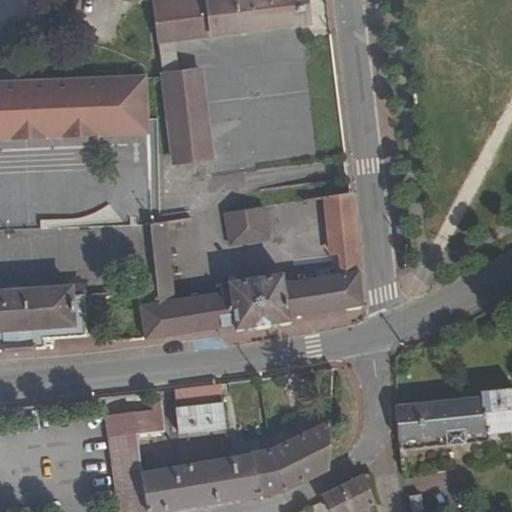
[(304,0),(153,0),(159,44),(173,42),(308,26),(304,0)]
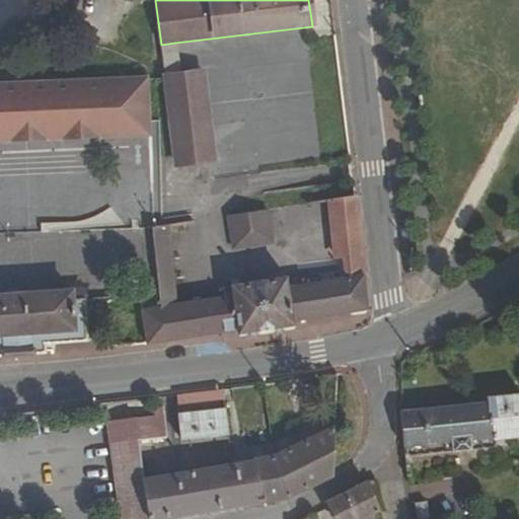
[(180,74),(175,43),(161,45),(165,76),(180,74)]
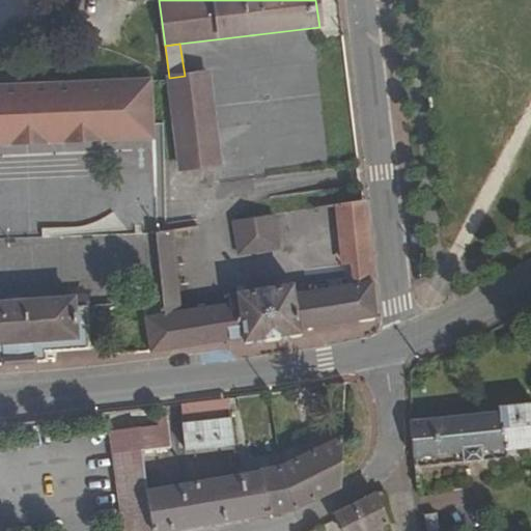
[(185,76),(169,78),(174,119),(214,116),(207,74),(185,76)]
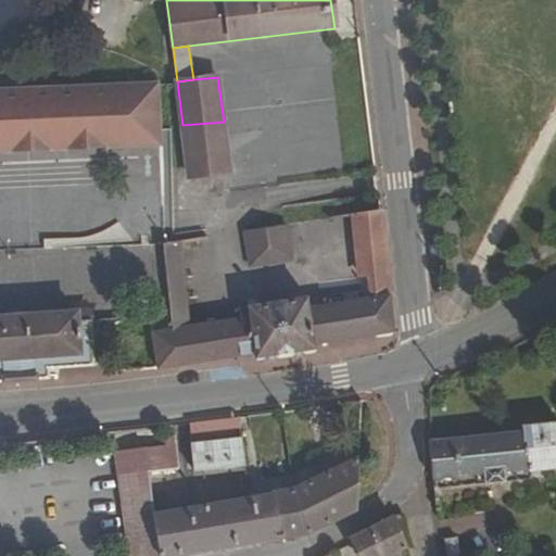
[(160,85),(0,91),(0,137),(161,131),(160,85)]
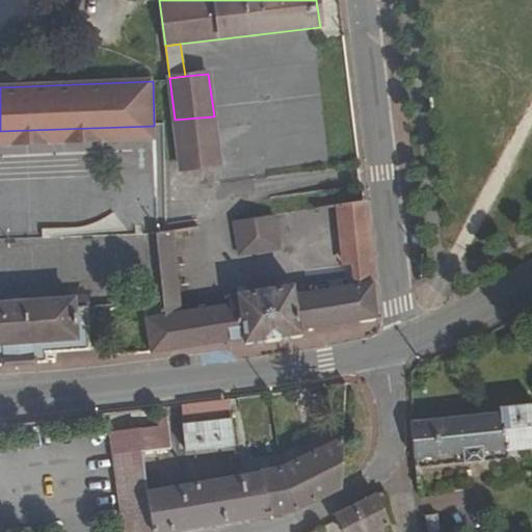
[(218,149),(214,116),(175,120),(179,153),(218,149)]
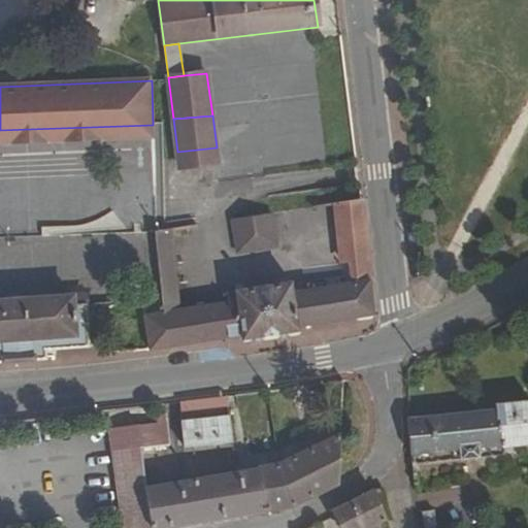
[(0,144),(154,137),(153,125),(0,130),(0,144)]
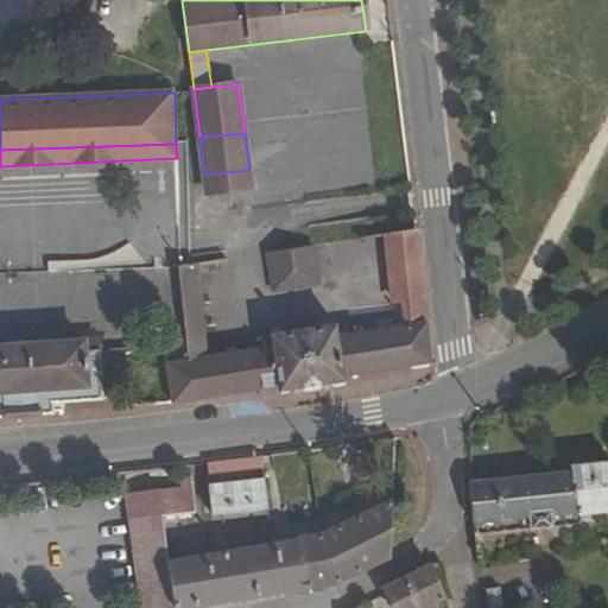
[(252,190),(249,170),(204,175),(208,196),(252,190)]
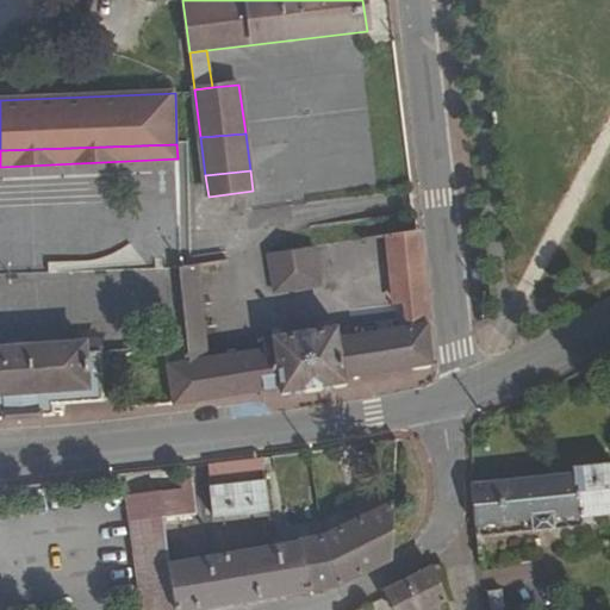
[(416,234),(386,237),(394,306),(402,305),(424,302),(416,234)]
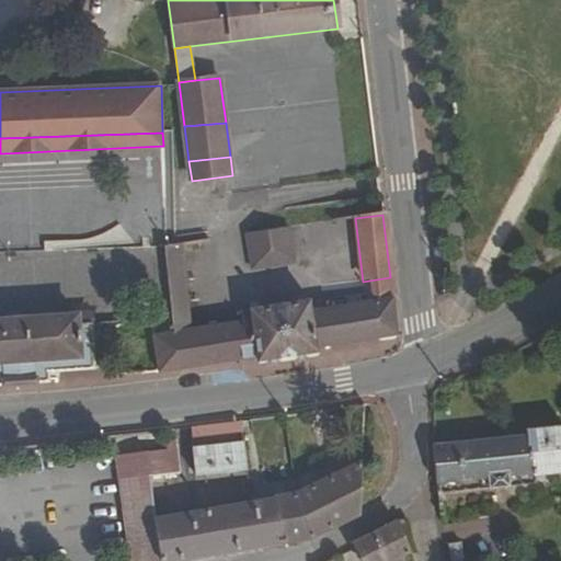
[(289,228),(245,235),(252,270),(295,263),(289,228)]
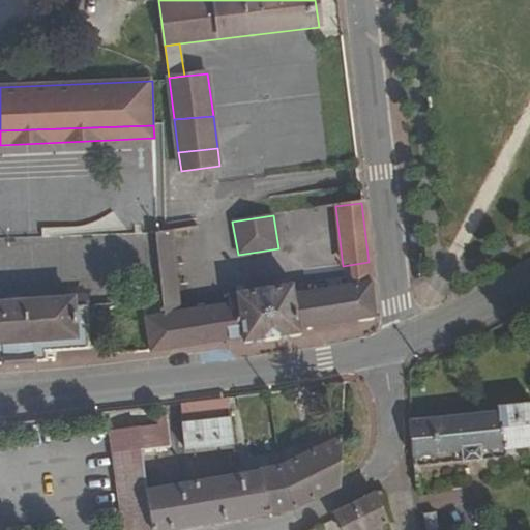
[(172,231),(155,232),(163,312),(181,310),(172,231)]
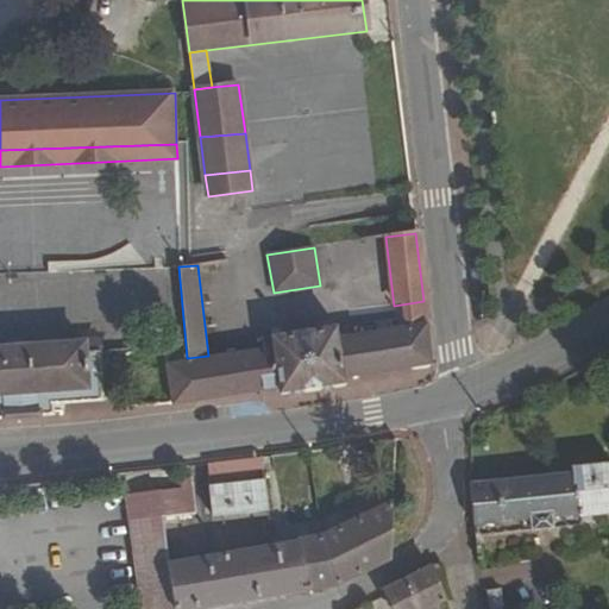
[(164,363),(170,405),(277,388),(280,393),(344,383),(345,377),(433,363),(424,301),(401,305),(403,325),(339,336),(337,326),(271,337),(274,345),(208,356),(187,358),(164,363)]
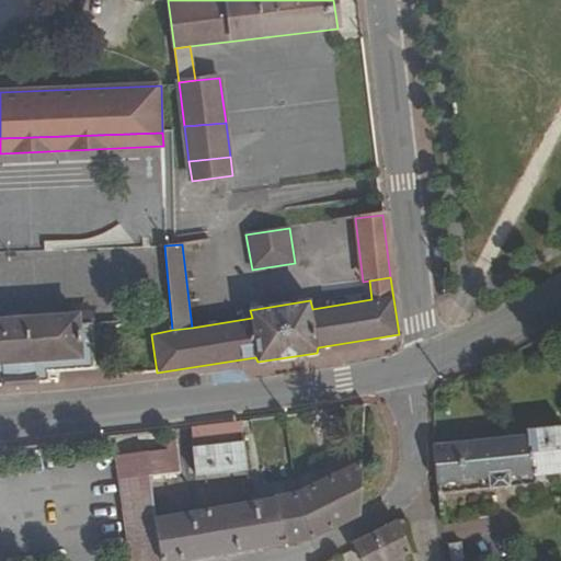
[(0,382),(47,379),(47,370),(94,367),(91,323),(79,323),(79,312),(0,318),(0,382)]
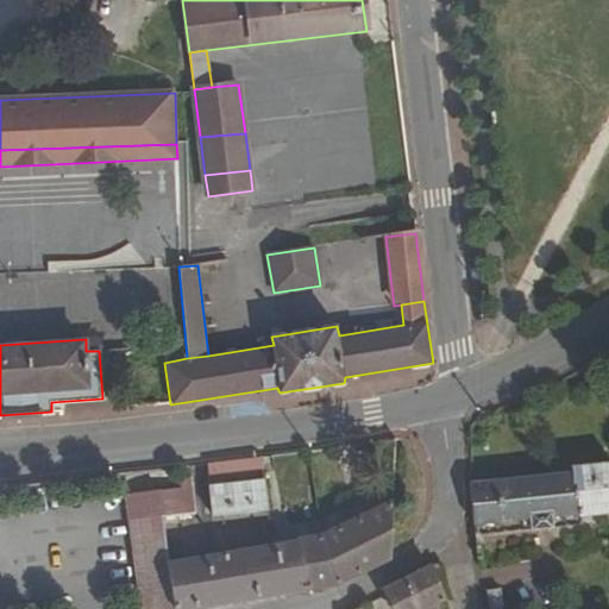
[(99,339),(86,339),(86,351),(99,351),(99,339)]
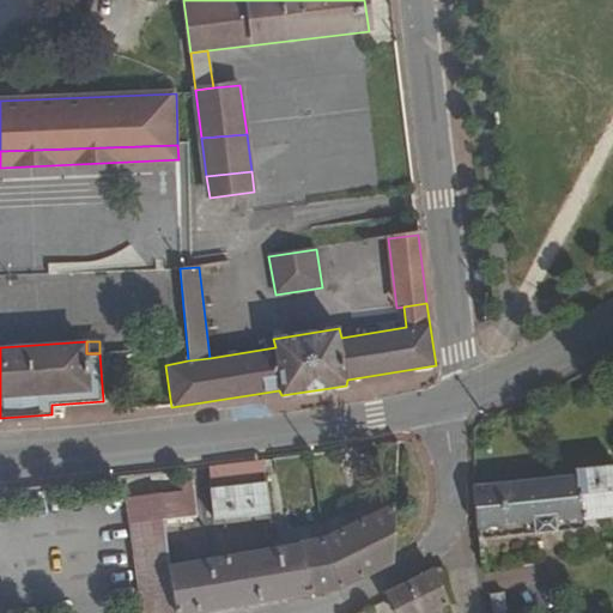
[(474,485),(480,541),(582,530),(582,521),(612,517),(612,465),(575,469),(575,474),(474,485)]
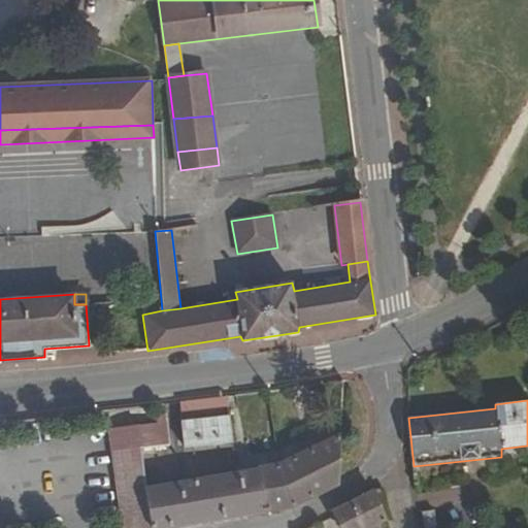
[(229,417),(183,423),(186,448),(232,441),(229,417)]
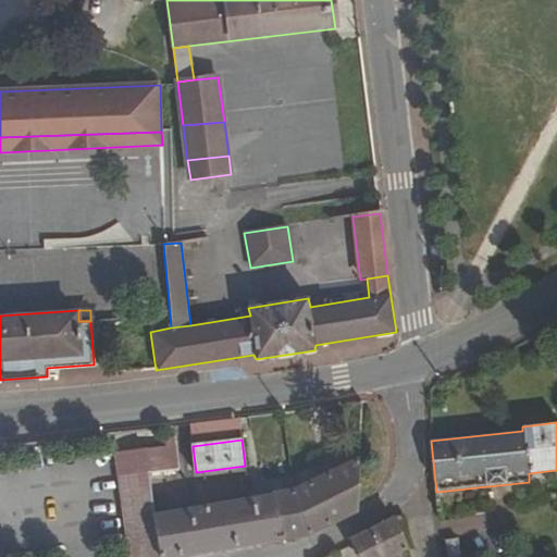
[(175,446),(147,450),(149,470),(150,473),(176,470),(175,446)]
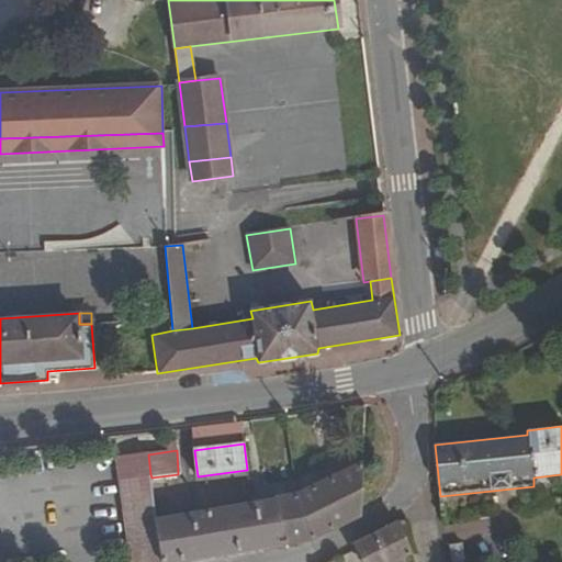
[(115,458),(120,479),(150,474),(148,454),(115,458)]
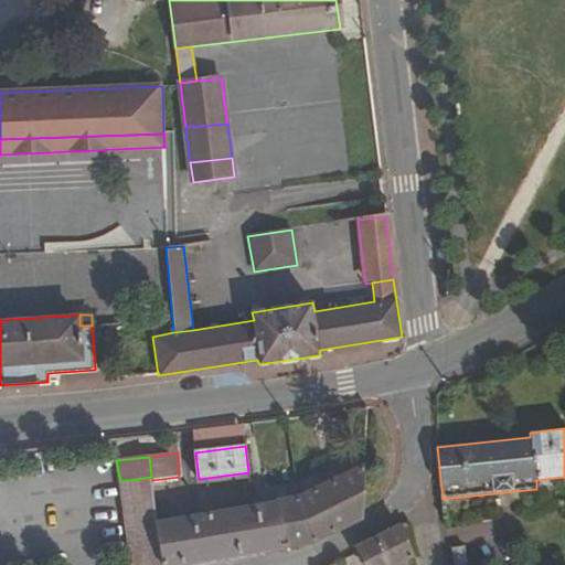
[(362,518),(366,464),(298,496),(311,541),(362,518)]
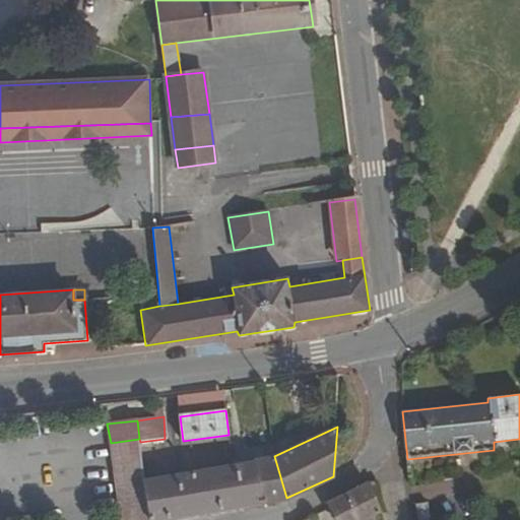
[(121,519),(159,519),(286,498),(274,456),(143,479),(140,442),(139,439),(111,443),(121,519)]
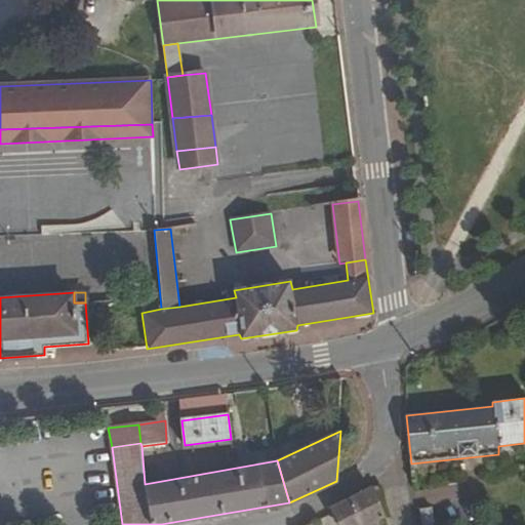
[(330,508),(332,513),(338,524),(380,524),(379,518),(385,517),(373,488),(330,508)]
